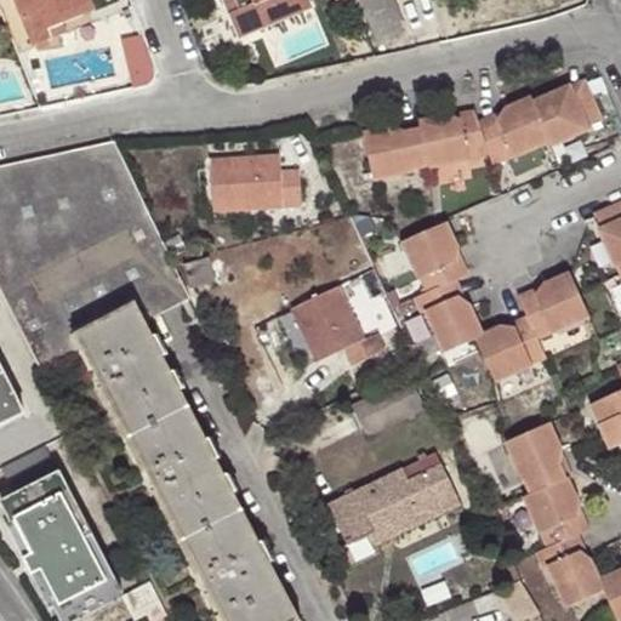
[(15,0),(33,45),(58,34),(67,30),(63,22),(84,13),(78,0),(15,0)]
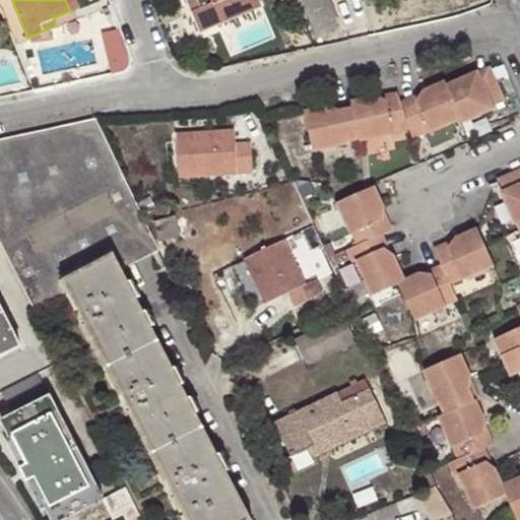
[(74,0),(65,0),(70,11),(78,8),(74,0)]
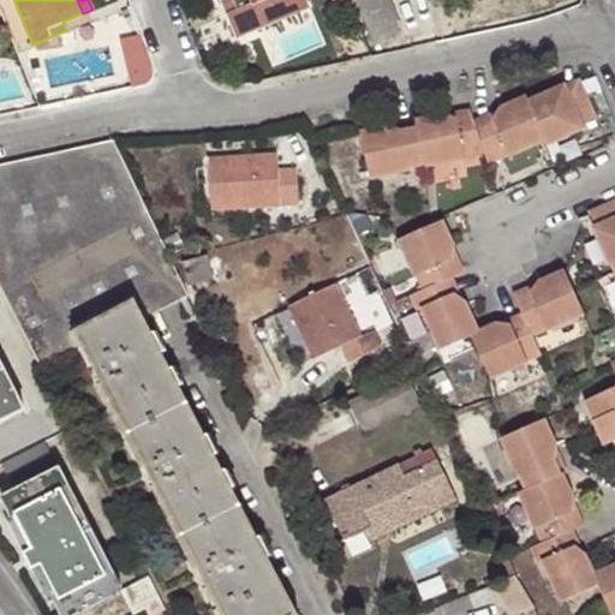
[(221,0),(226,11),(236,6),(232,0),(221,0)]
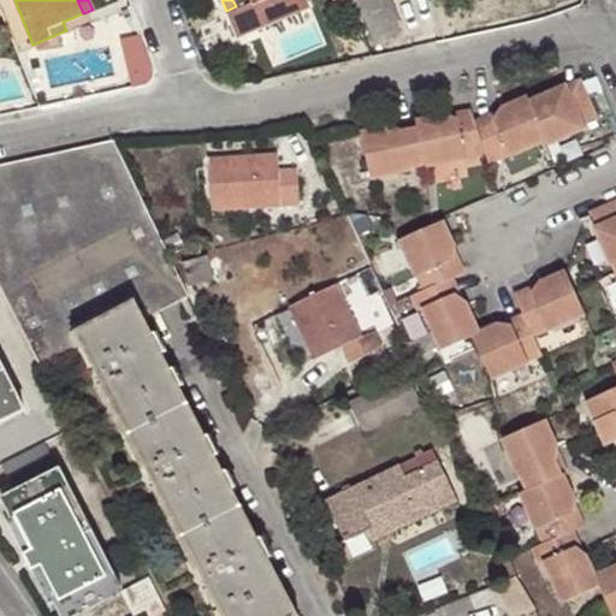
[(232,0),(236,6),(226,11),(237,36),(309,6),(306,0),(232,0)]
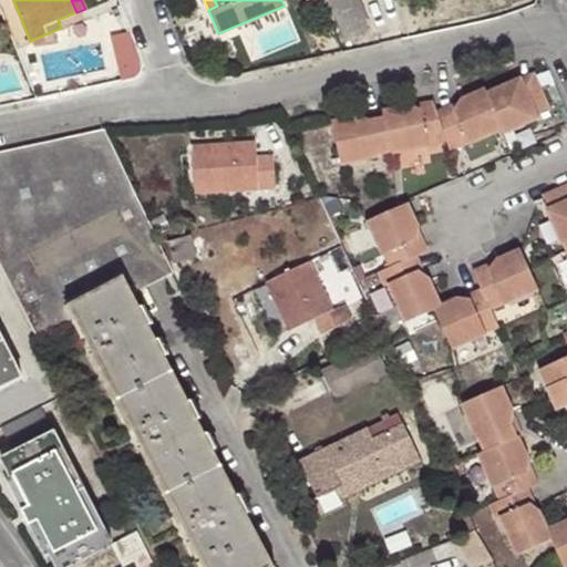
[(329,0),(344,35),(373,22),(362,0),(329,0)]
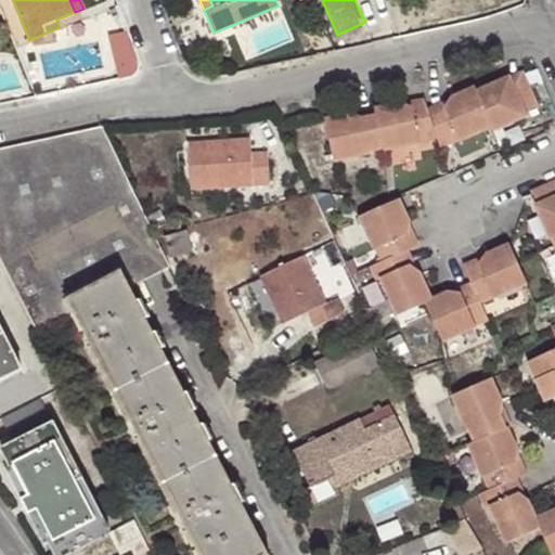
[(52,30),(29,40),(31,44),(56,40),(52,30)]
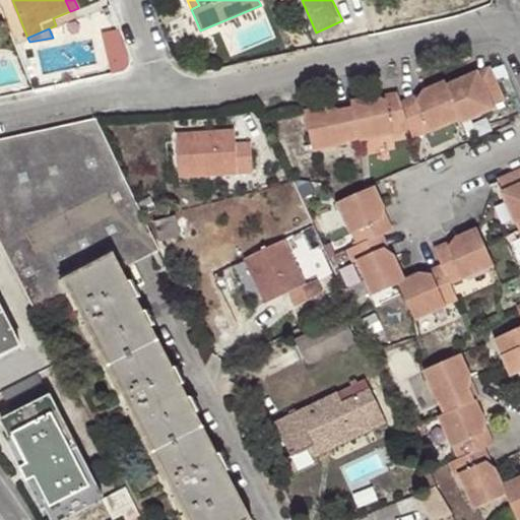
[(473,78),(486,72),(484,65),(462,75),(473,78)]
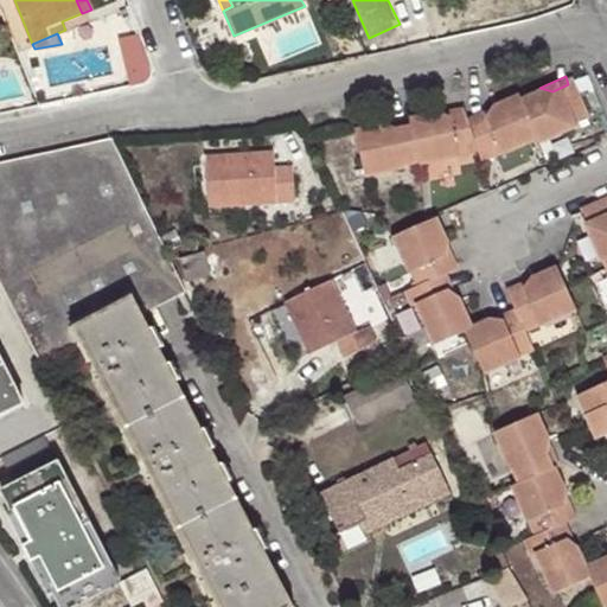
[(540,88),(516,97),(532,138),(534,140),(570,125),(569,122),(583,116),(568,84),(553,91),(540,88)]
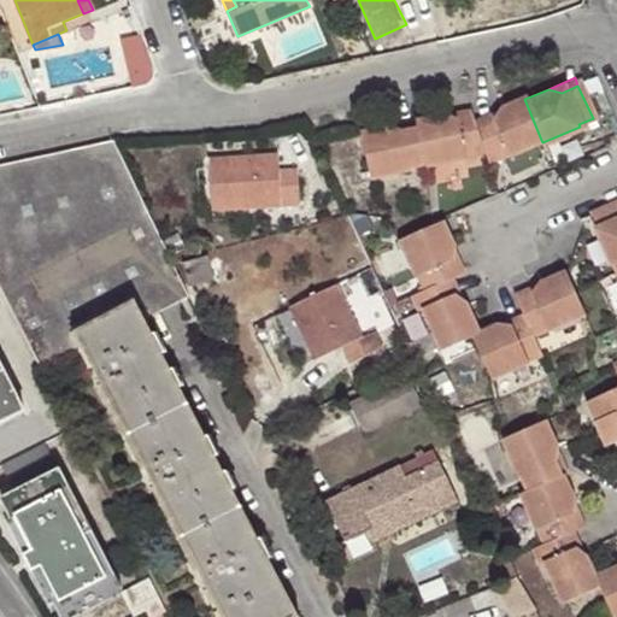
[(524,99),(522,94),(493,107),(487,122),(468,129),(474,150),(479,162),(505,150),(506,156),(541,140),(524,99)]
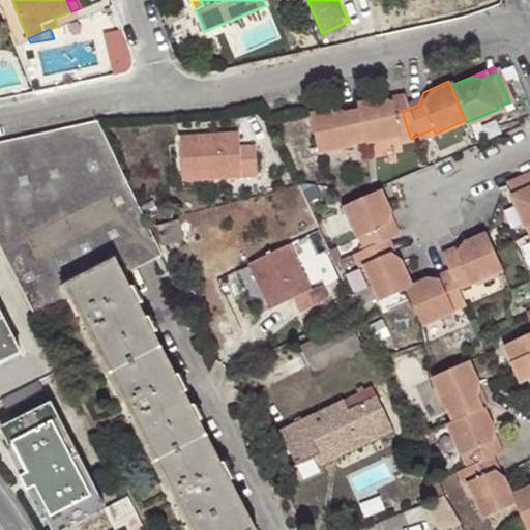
[(382,105),(399,101),(395,92),(374,97),(382,105)]
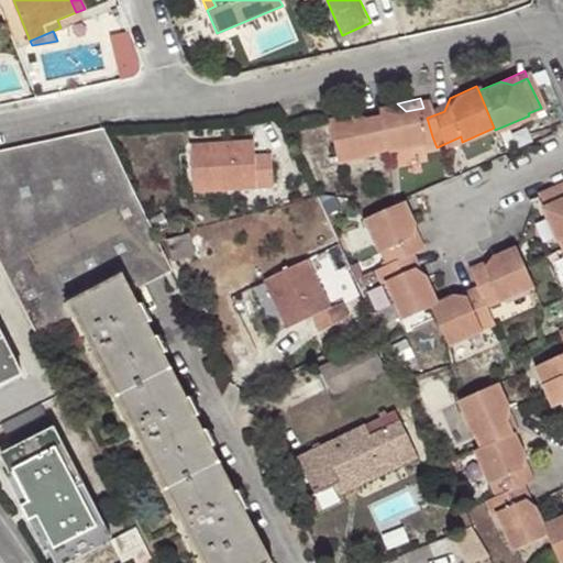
[(444,111),(450,98),(423,108),(427,118),(444,111)]
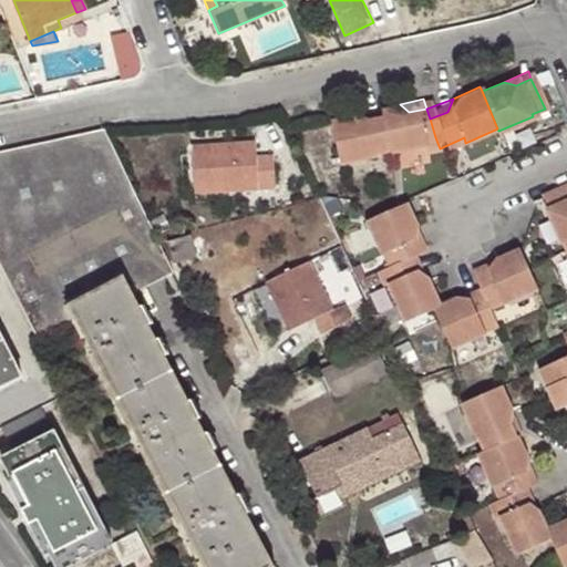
[(430,119),(426,109),(409,112),(400,104),(374,110),(378,119),(384,150),(385,153),(420,145),(419,141),(435,137),(430,119)]
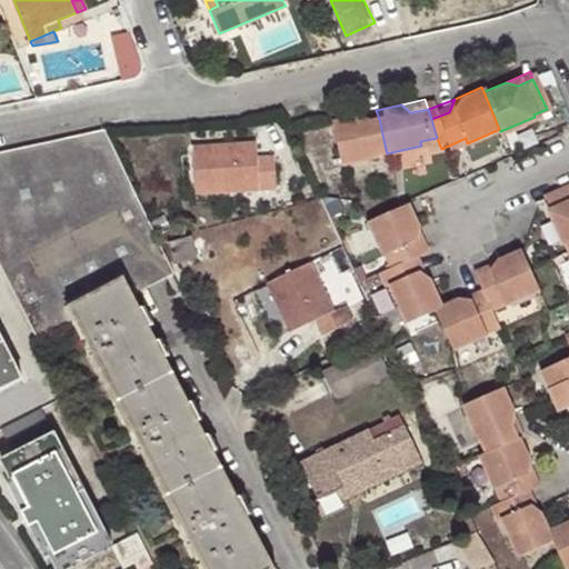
[(376,110),(349,116),(360,123),(379,119),(376,110)]
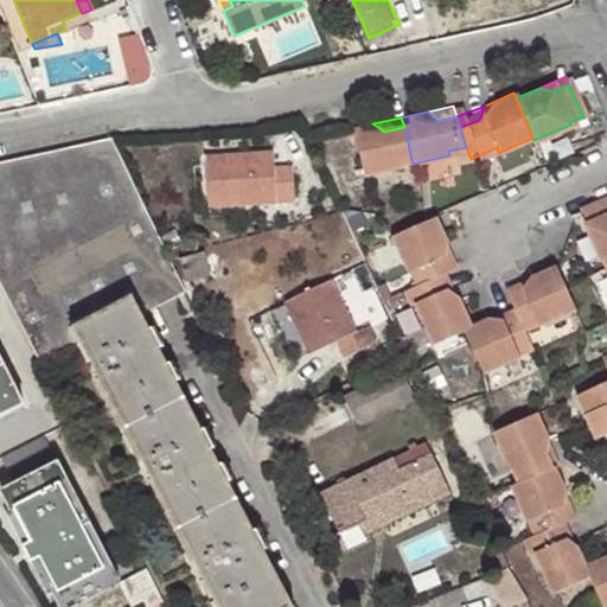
[(411,160),(404,127),(384,132),(372,123),(342,128),(352,177),(395,167),(394,164),(411,160)]
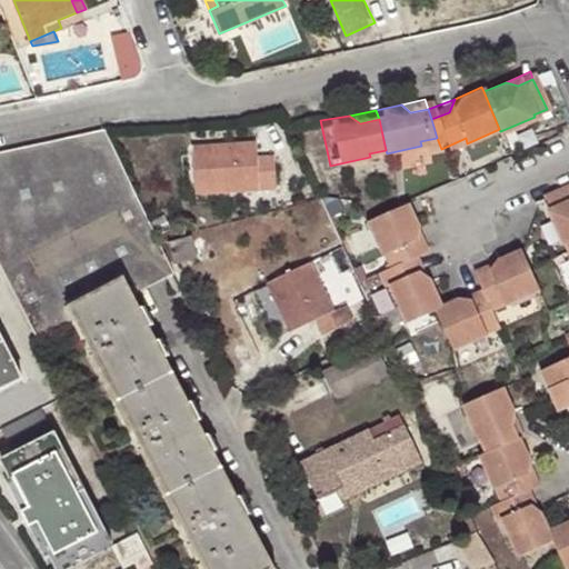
[(560,132),(568,128),(568,117),(556,122),(560,132)]
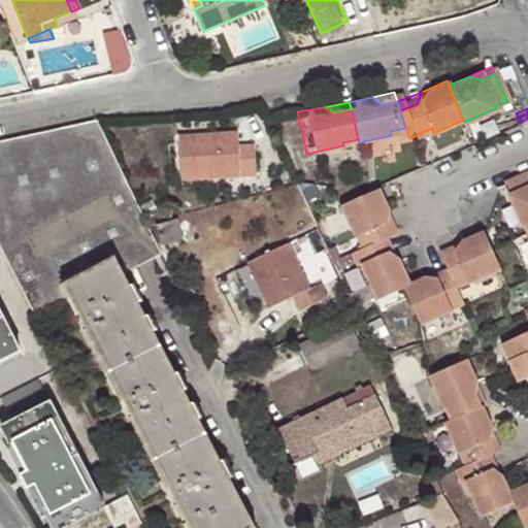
[(145,222),(98,121),(0,141),(0,242),(37,317),(73,299),(66,285),(117,259),(125,273),(162,254),(145,222)]
